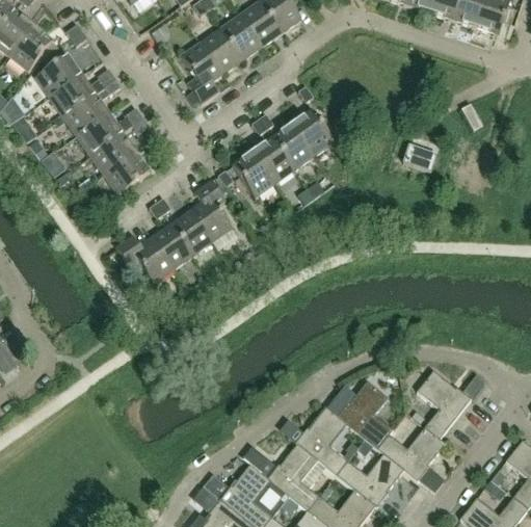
[(0,28),(15,10),(2,0),(0,0),(0,28)]
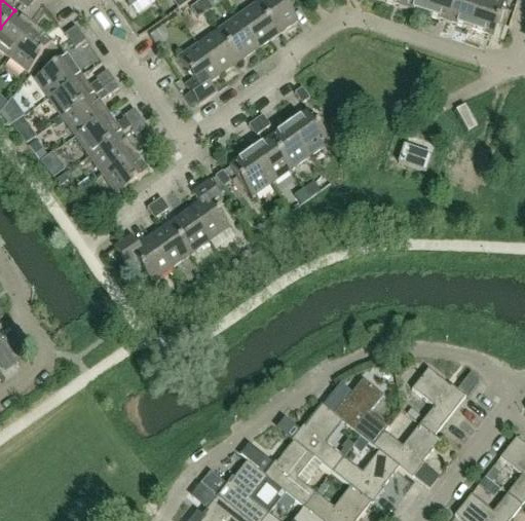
[(205,10),(198,0),(191,5),(198,15),(205,10)]
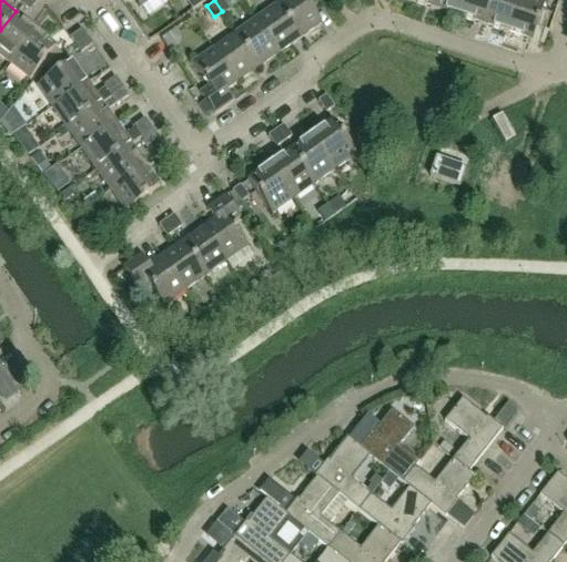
[(230,7),(225,0),(214,0),(222,11),(230,7)]
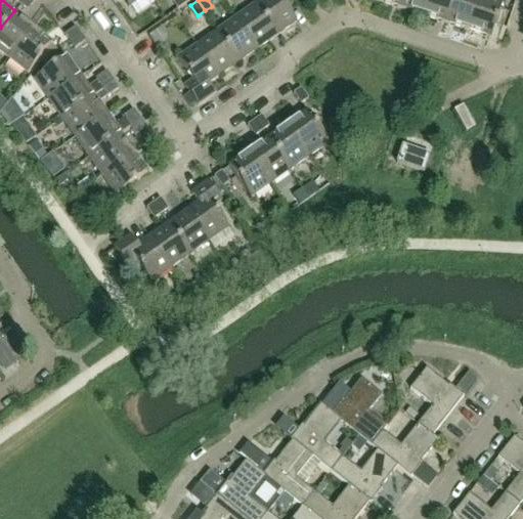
[(297,18),(284,0),(256,0),(255,1),(276,32),(297,18)]
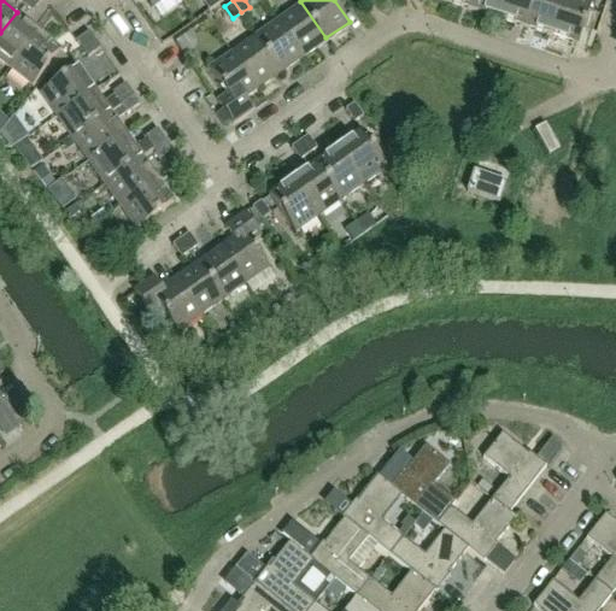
[(499,15),(504,0),(474,0),(473,6),(499,15)]
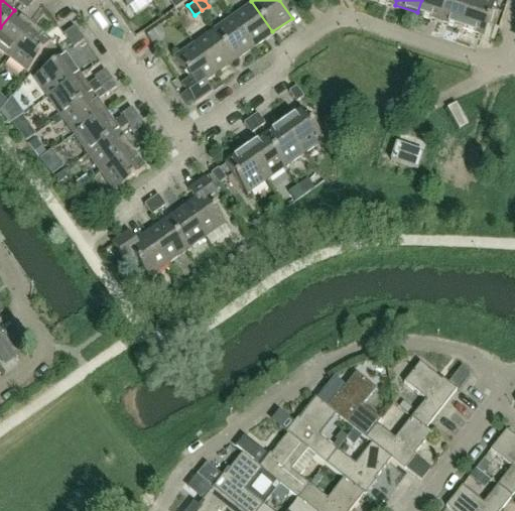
[(439,19),(445,0),(421,0),(417,12),(439,19)]
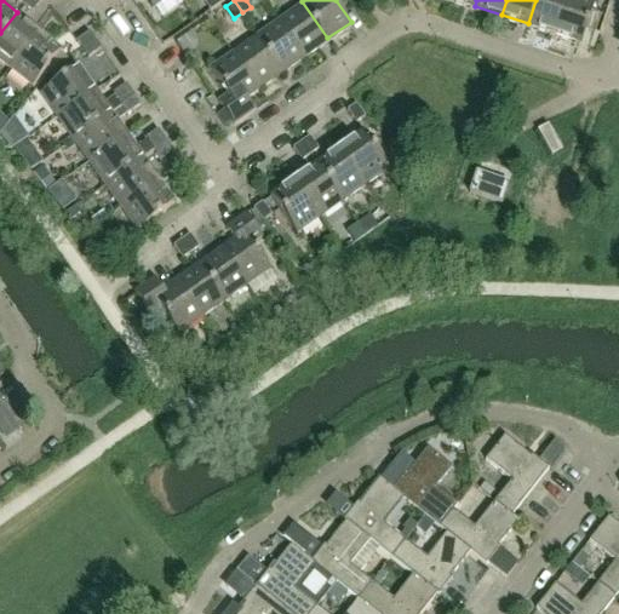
[(554,32),(563,0),(536,0),(528,23),(554,32)]
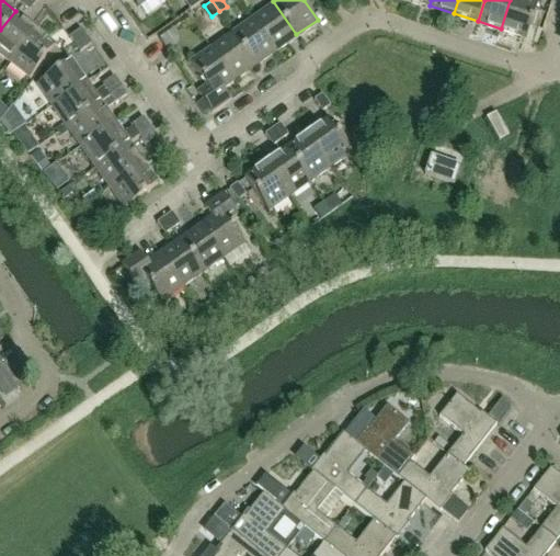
[(526,37),(537,0),(510,0),(501,29),(526,37)]
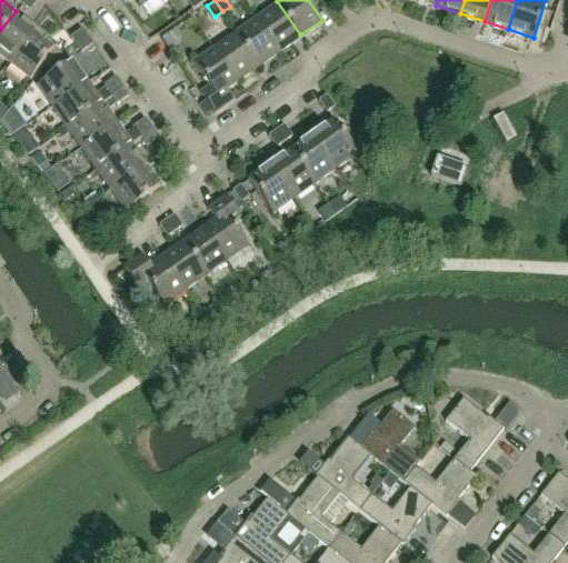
[(300,34),(277,1),(256,16),(280,50),(300,34)]
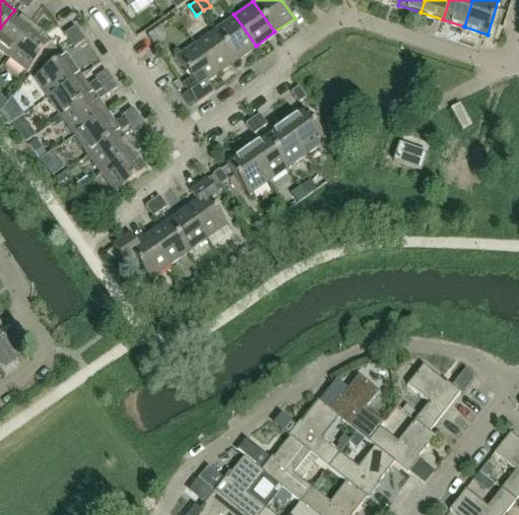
[(0,47),(8,54),(33,24),(14,10),(0,27),(0,47)]
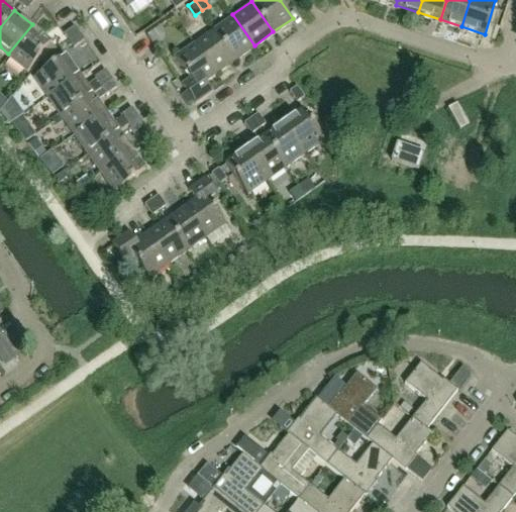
[(254,45),(232,14),(214,27),(235,59),(254,45)]
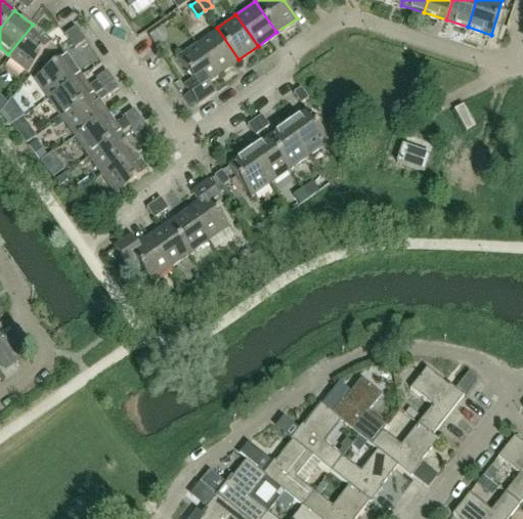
[(146,34),(153,47),(177,35),(171,22),(146,34)]
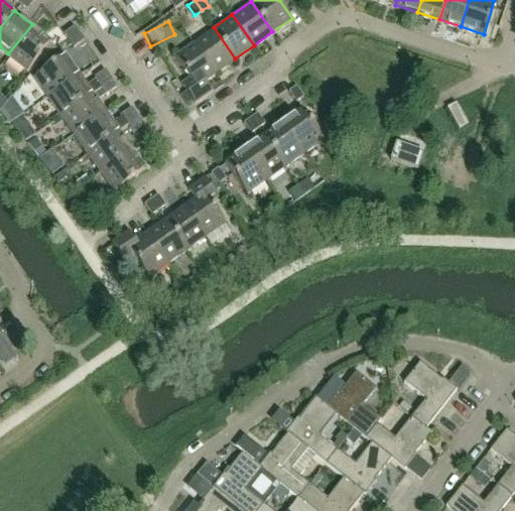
[(70,37),(80,30),(75,23),(65,30),(70,37)]
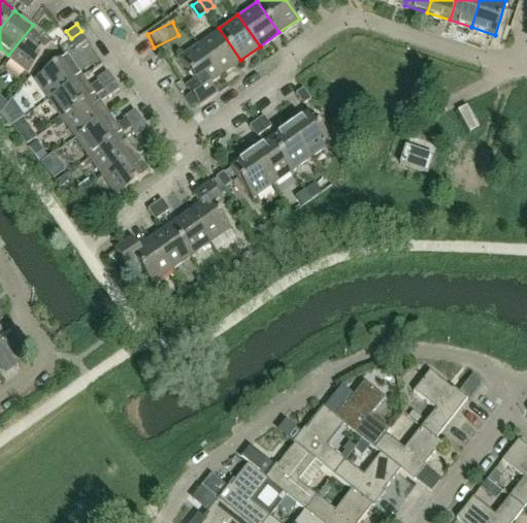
[(28,70),(52,40),(33,25),(8,55),(28,70)]
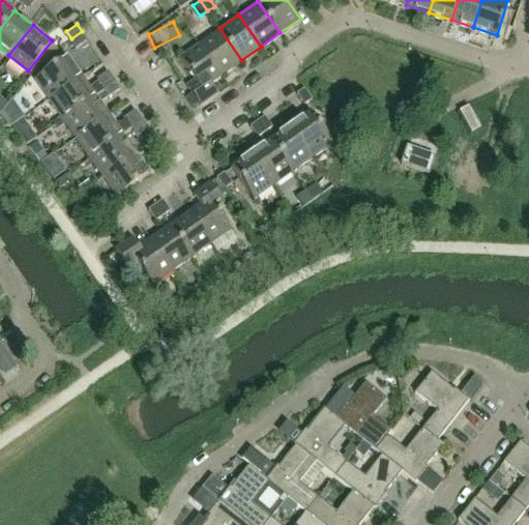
[(241,60),(219,28),(200,41),(223,74),(241,60)]
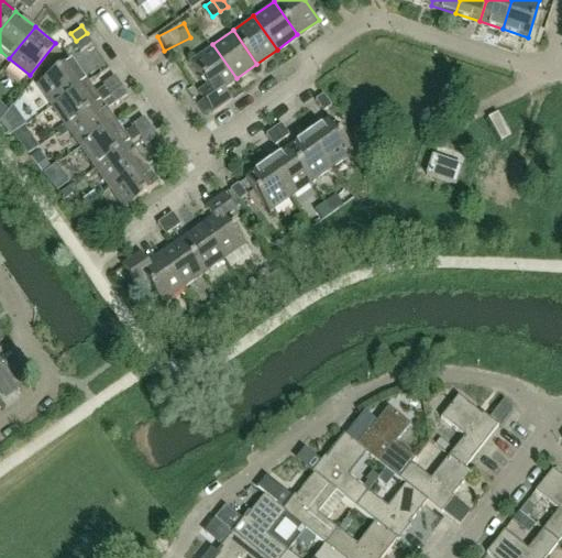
[(80,48),(92,41),(87,33),(76,41),(80,48)]
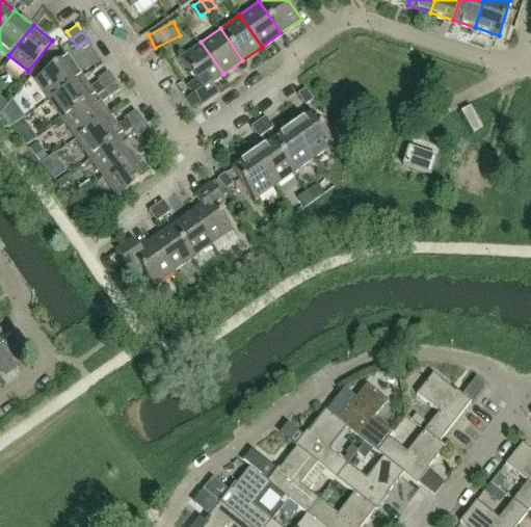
[(223,74),(201,42),(181,56),(196,78),(188,84),(192,90),(200,100),(202,103),(218,91),(212,82),(223,74)]
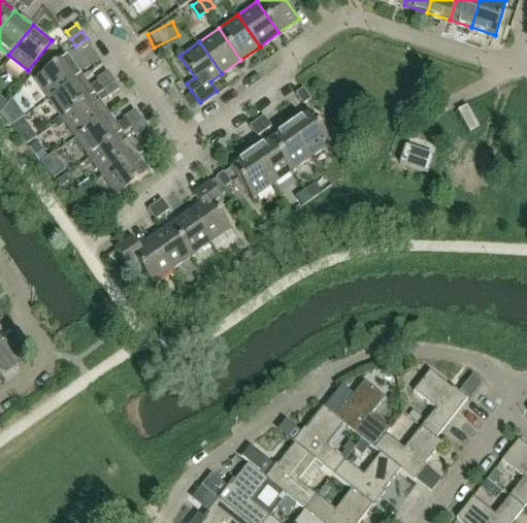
[(50,96),(80,74),(67,55),(35,76),(50,96)]
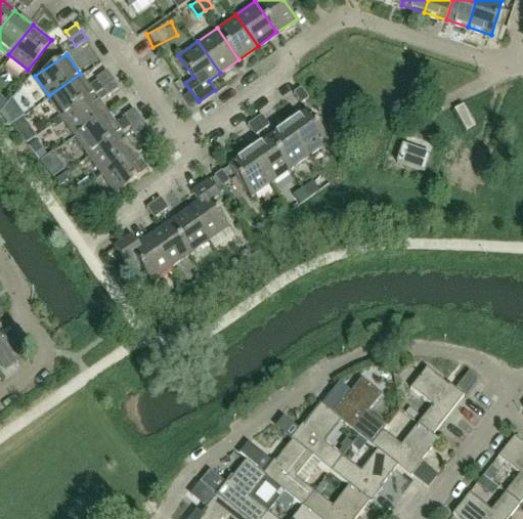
[(115,78),(110,72),(98,79),(103,86),(115,78)]
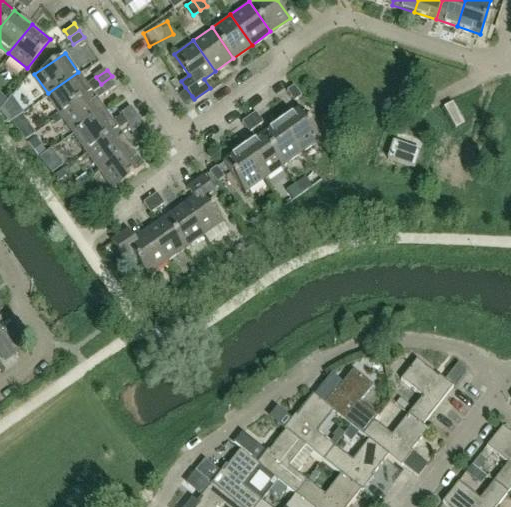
[(86,82),(78,72),(48,93),(61,112),(91,90),(101,84),(96,77),(95,75),(86,82)]
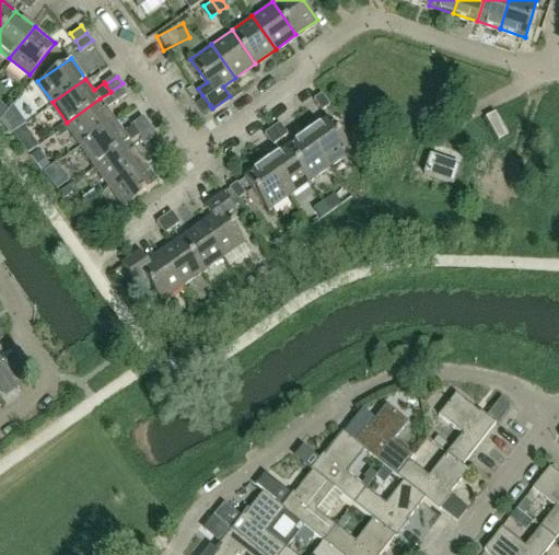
[(111,92),(116,100),(128,91),(123,83),(111,92)]
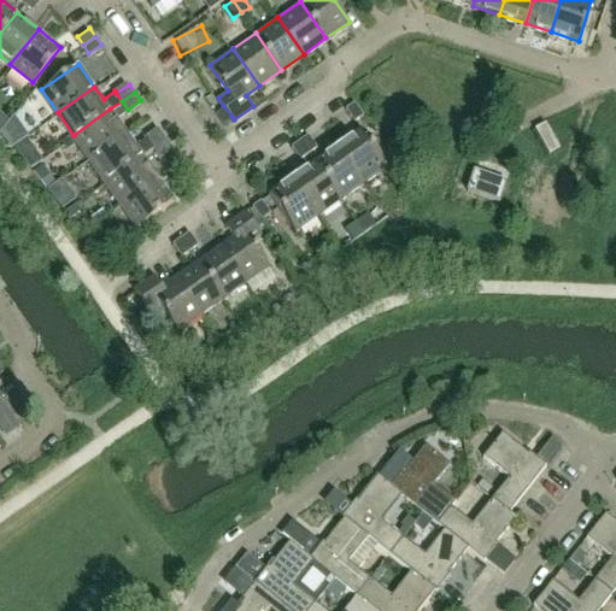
[(355,100),(346,106),(355,118),(364,112),(355,100)]
